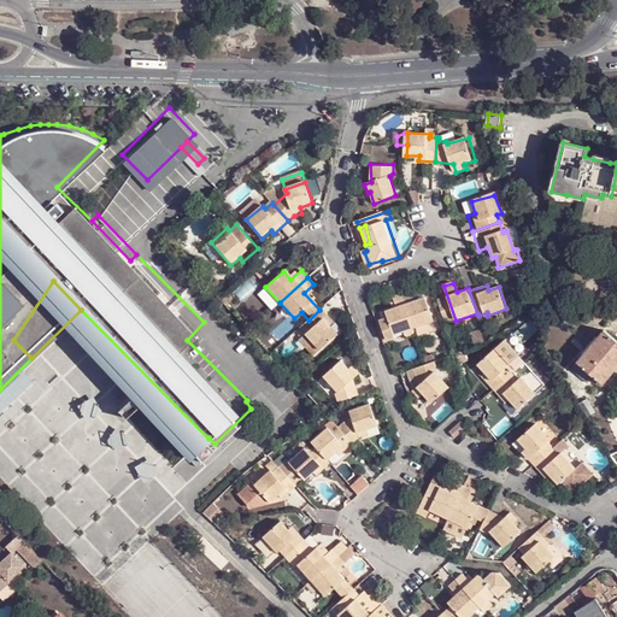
[(404,295),(416,329),(436,322),(428,297),(417,300),(415,292),(404,295)]
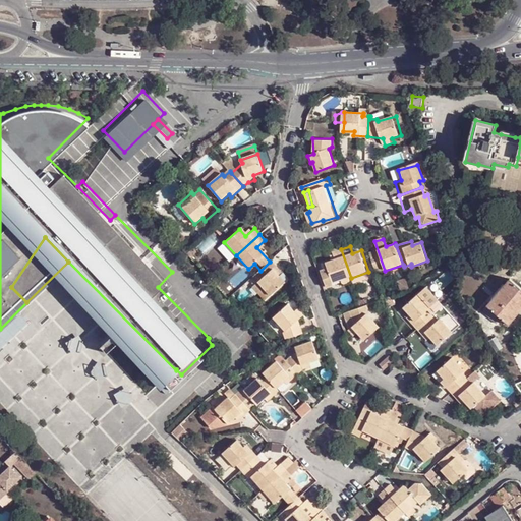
[(335,284),(351,278),(341,249),(335,251),(337,259),(328,263),(330,268),(335,284)]
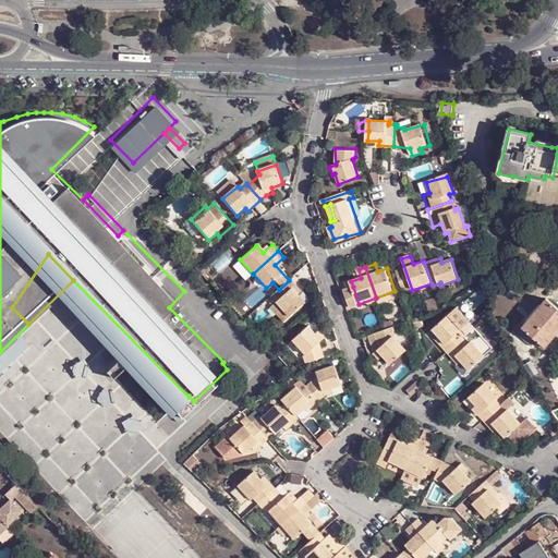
[(277,301),(271,306),(284,320),(305,302),(298,295),(300,293),(289,280),(279,290),(273,295),(277,301)]
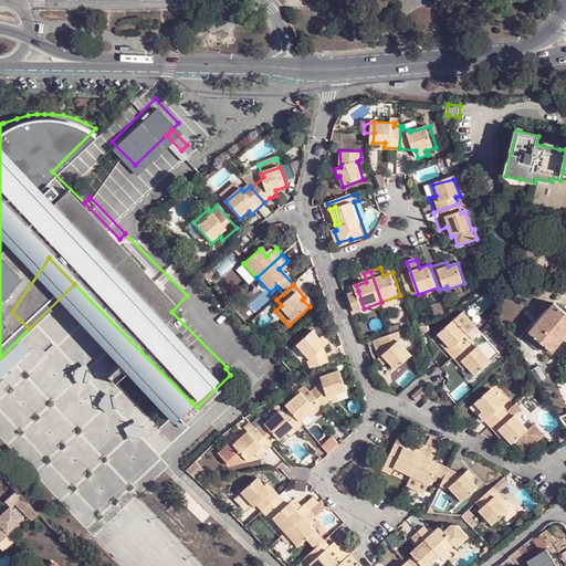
[(358,291),(350,294),(356,312),(364,310),(364,308),(358,291)]
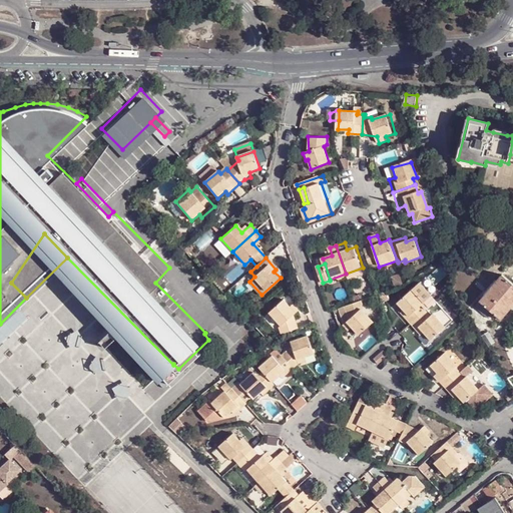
[(512,281),(503,273),(480,299),(495,311),(499,315),(501,317),(512,303),(512,281)]
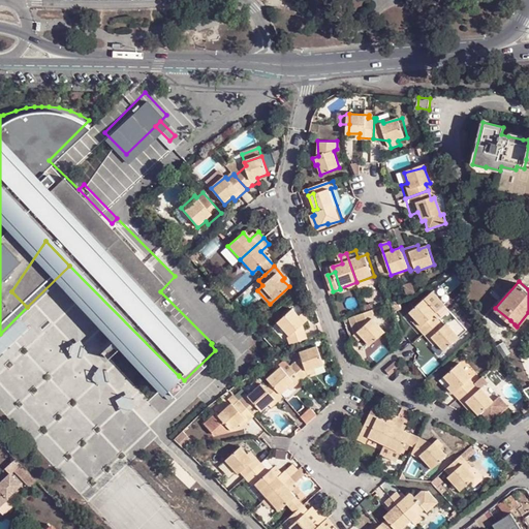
[(432,291),(424,300),(408,313),(414,321),(412,323),(423,335),(448,311),(432,291)]
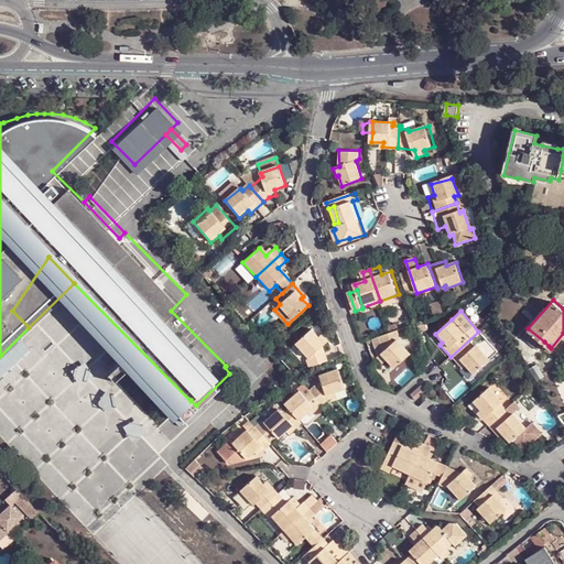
[(544,342),(528,328),(522,334),(539,347),(542,344),(544,342)]
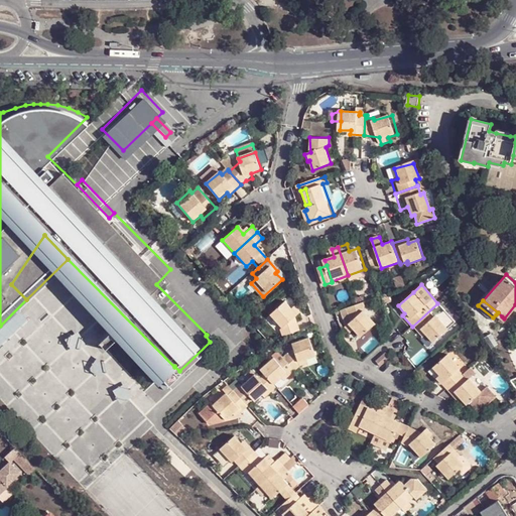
[(365,301),(348,308),(353,321),(349,325),(360,338),(375,325),(364,312),(367,310),(365,301)]
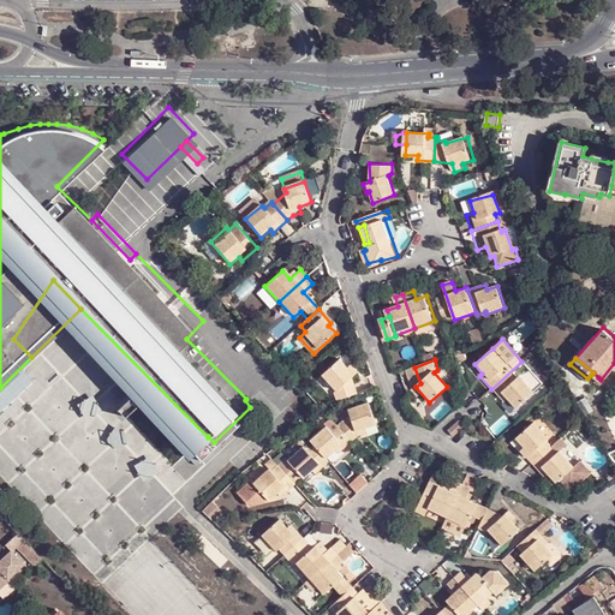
[(321,376),(335,392),(348,380),(356,374),(350,366),(346,369),(338,360),(321,376)]
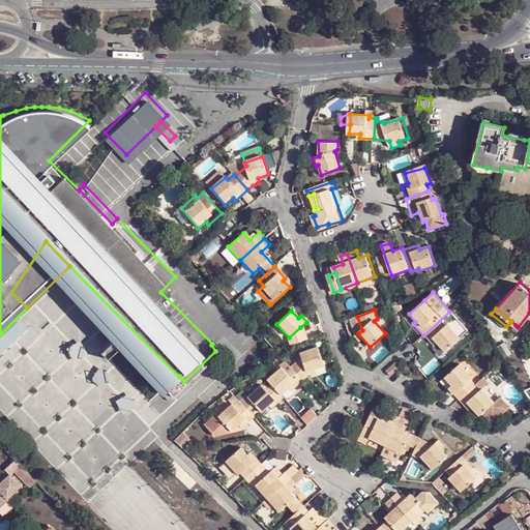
[(466,331),(449,312),(423,335),(434,347),(436,344),(443,352),(466,331)]
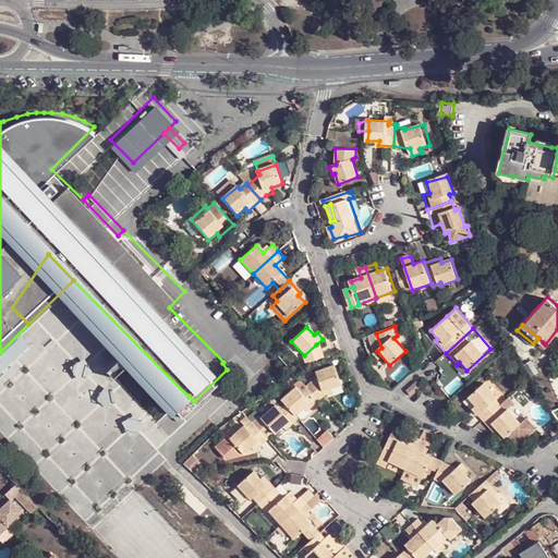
[(137,352),(130,344),(118,358),(124,364),(137,352)]
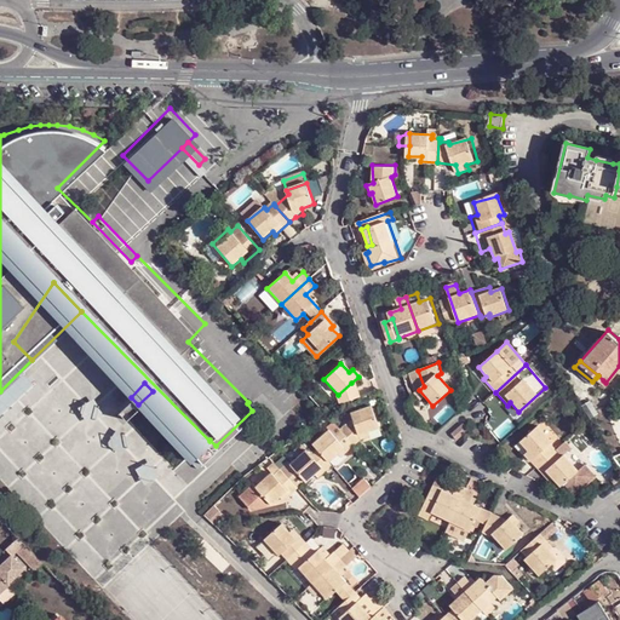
[(334,399),(338,408),(359,400),(357,399),(351,383),(338,395),(334,399)]
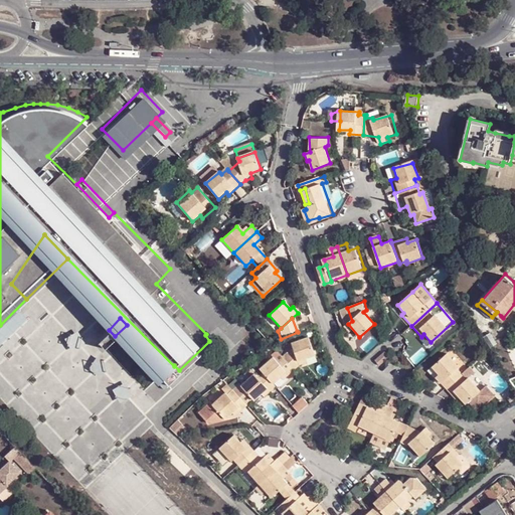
[(491,347),(497,342),(489,330),(484,336),(491,347)]
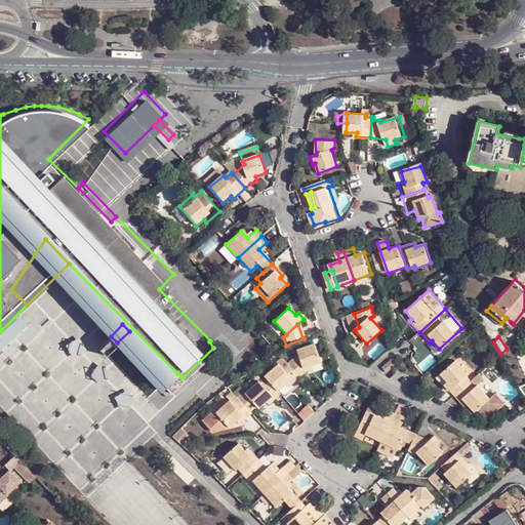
[(298,354),(288,362),(301,377),(305,374),(312,372),(311,368),(322,364),(315,346),(297,352),(298,354)]
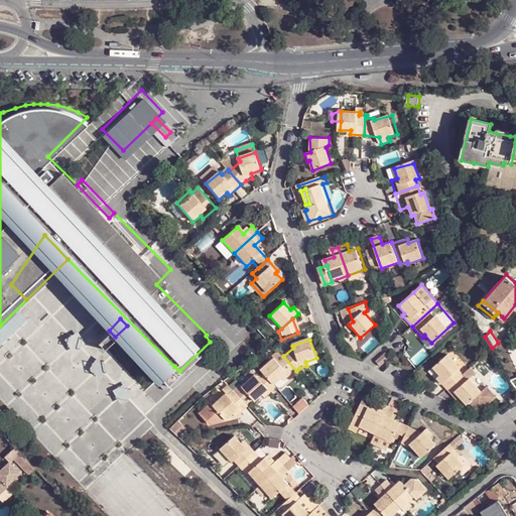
[(446,387),(464,372),(460,368),(462,365),(449,352),(434,366),(441,374),(437,378),(446,387)]
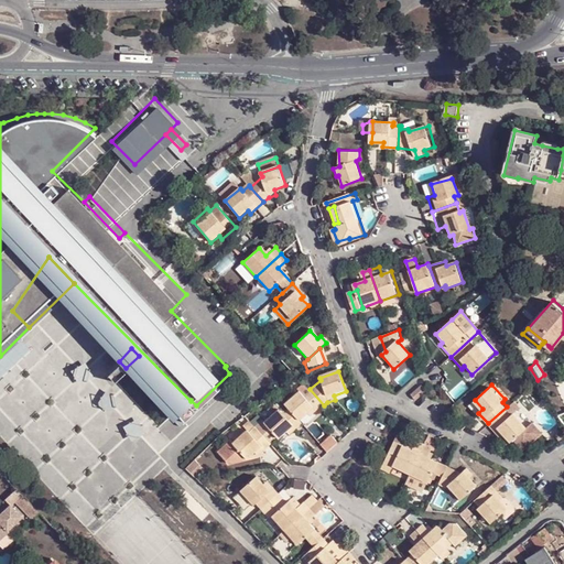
[(418,388),(411,394),(415,400),(423,393),(418,388)]
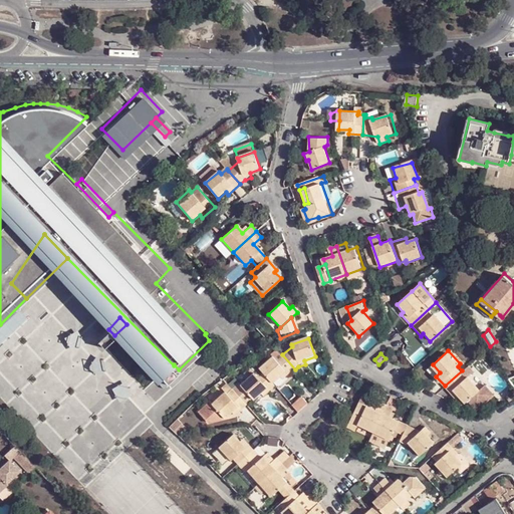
[(295,369),(282,354),(280,356),(279,354),(273,360),(270,357),(259,366),(274,383),(279,378),(281,381),(295,369)]
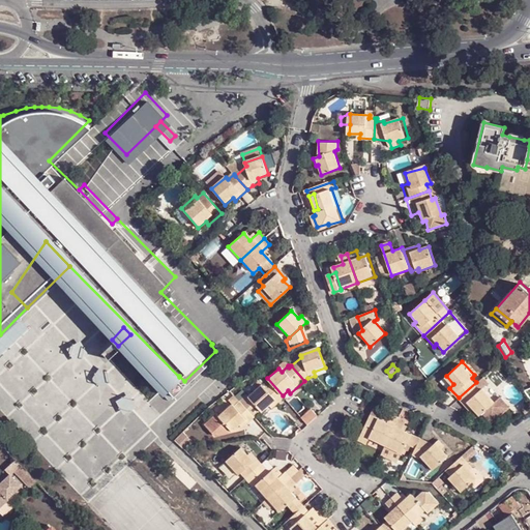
[(446,376),(440,381),(447,389),(449,388),(453,384),(446,376)]
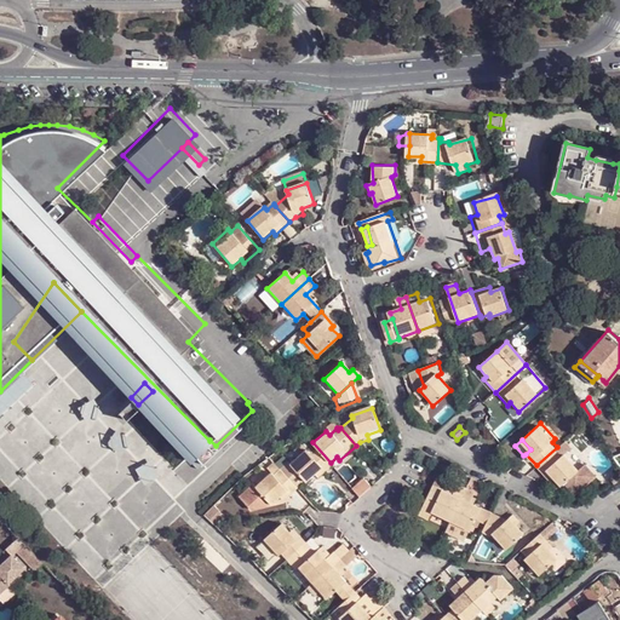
[(286,464),(281,468),(299,488),(308,481),(308,482),(316,475),(320,472),(322,475),(333,465),(331,463),(313,442),(306,448),(302,443),(294,449),(299,454),(291,463),(290,460),(286,464)]
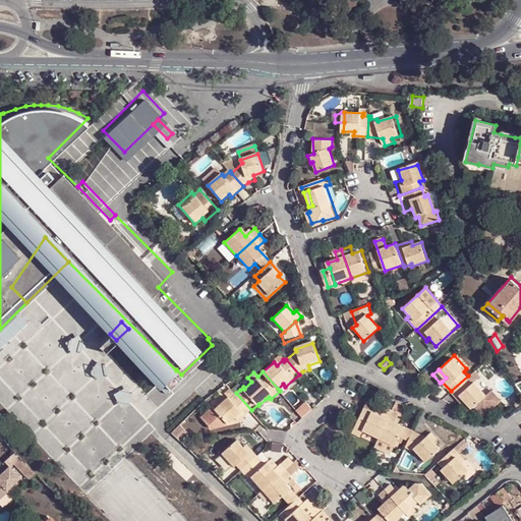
[(468,375),(451,391),(456,397),(460,394),(465,399),(472,407),(474,404),(483,414),(503,398),(494,388),(488,393),(476,380),(473,382),(468,375)]
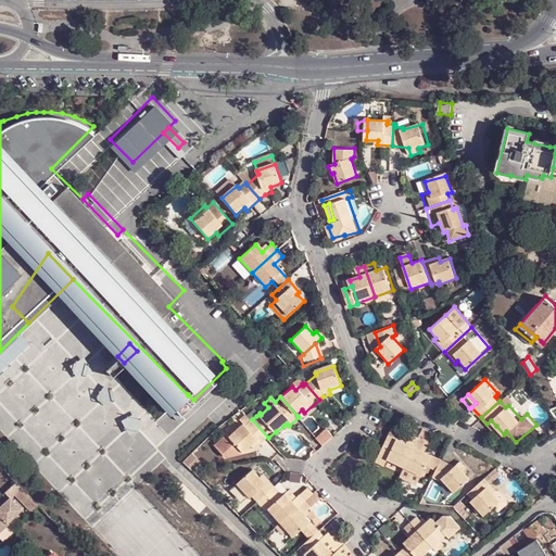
[(491,420),(487,424),(492,430),(496,426),(491,420)]
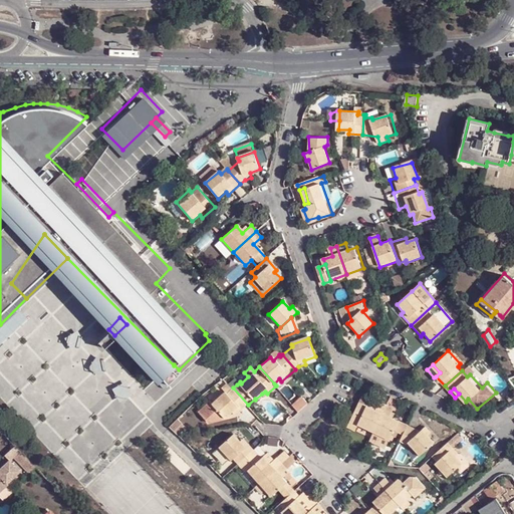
[(247,407),(232,390),(225,396),(224,394),(211,406),(224,420),(231,415),(234,418),(247,407)]
